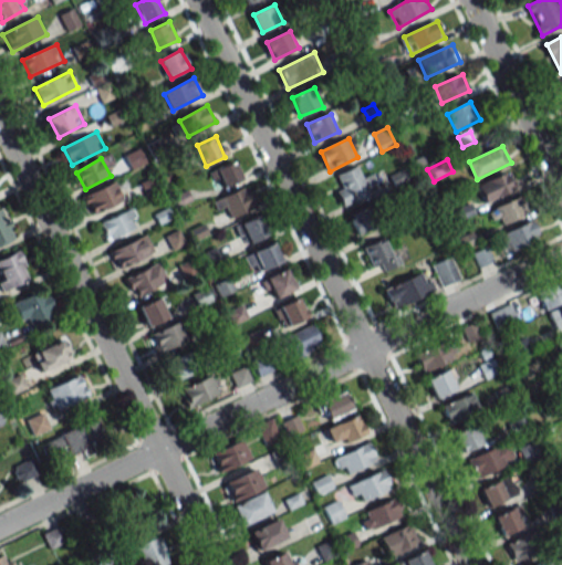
[(245,179),(236,161),(216,173),(225,189),(245,179)]
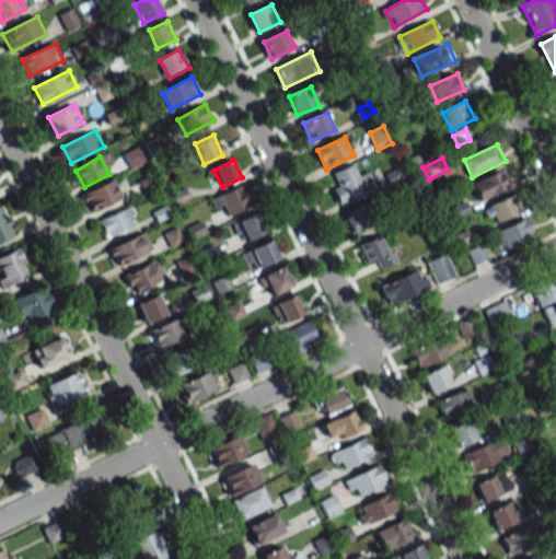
[(378,187),(370,172),(361,175),(356,165),(336,175),(340,184),(334,186),(343,204),(378,187)]
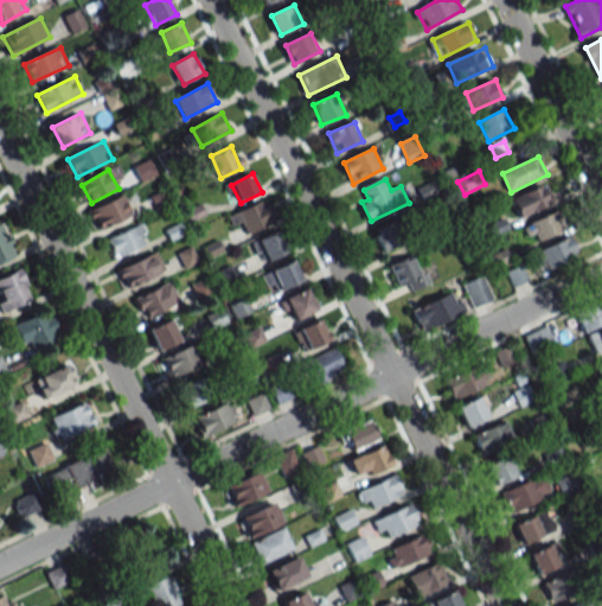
[(552,204),(544,186),(514,199),(523,217),(552,204)]
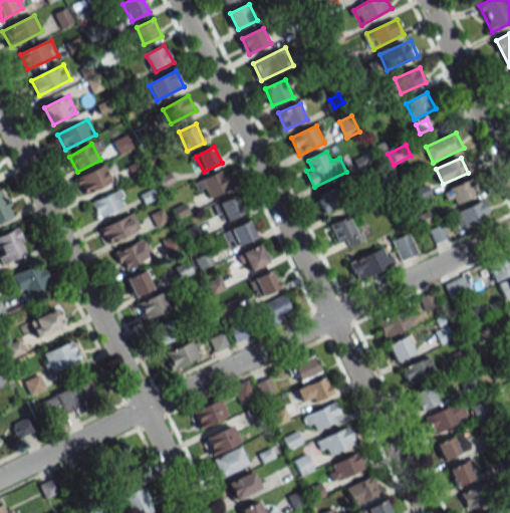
[(113,183),(105,166),(78,179),(85,195),(113,183)]
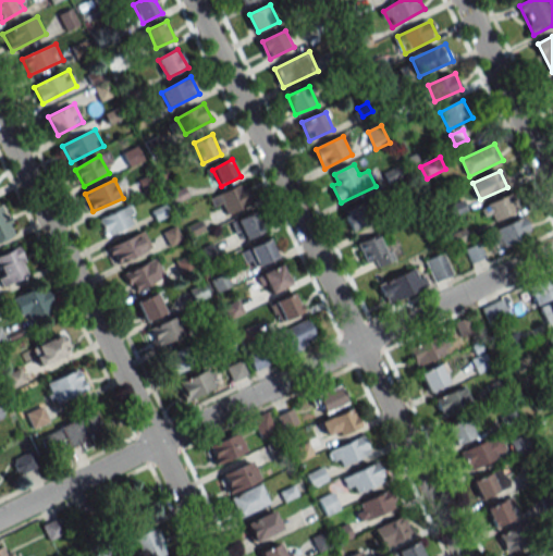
[(212,199),(217,208),(225,205),(230,214),(252,205),(244,185),(212,199)]
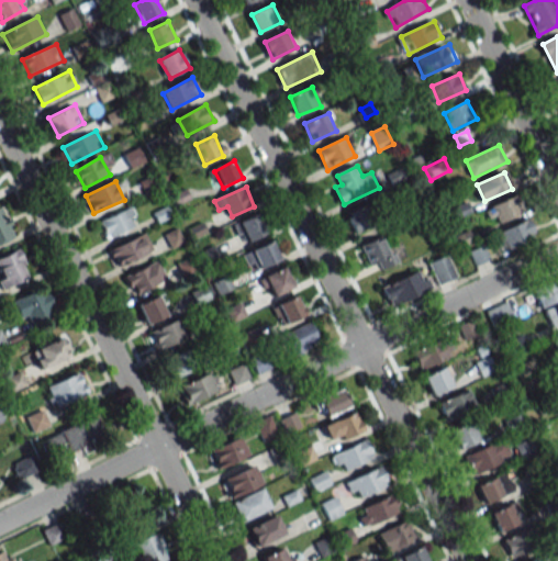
[(500,225),(524,214),(516,197),(492,208),(500,225)]
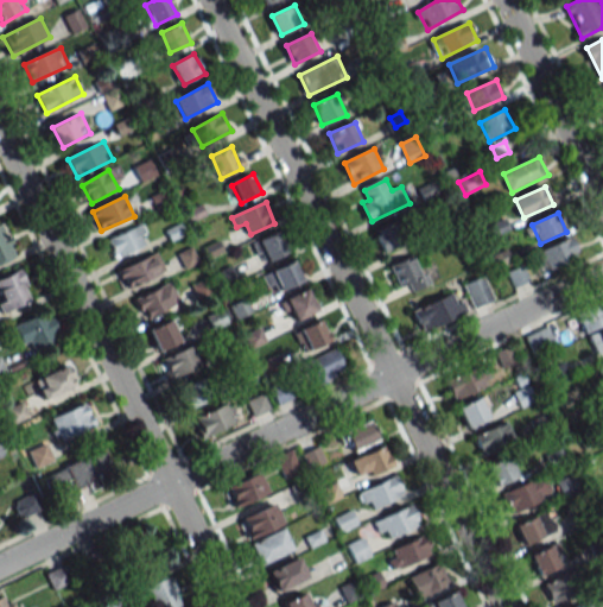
[(398,222),(376,236),(388,253),(408,238),(398,222)]
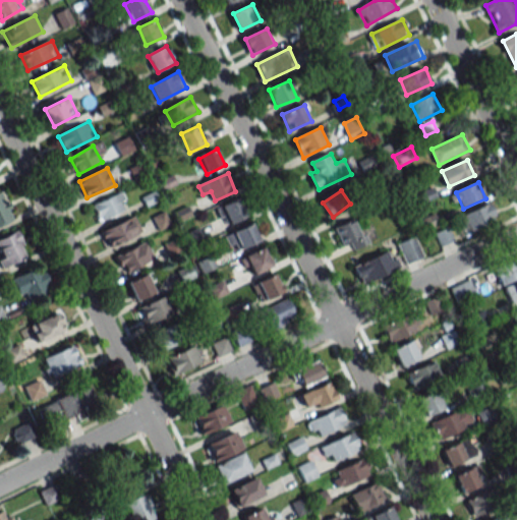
[(0,192),(0,225),(15,219),(4,191),(0,192)]
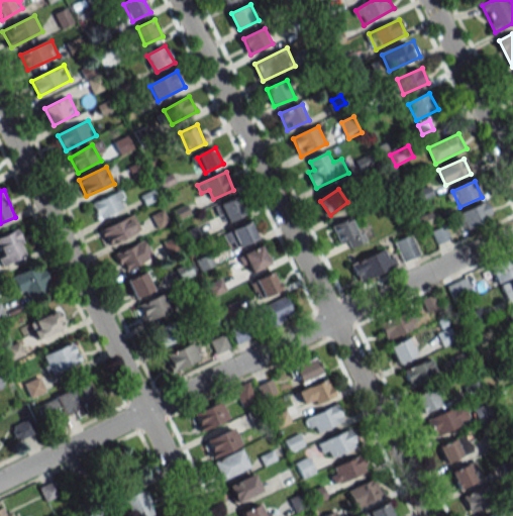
[(130,207),(124,192),(94,204),(100,218),(130,207)]
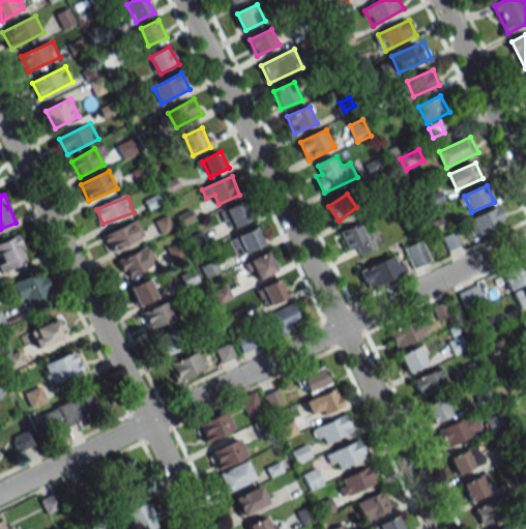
[(232,230),(253,219),(244,202),(224,212),(232,230)]
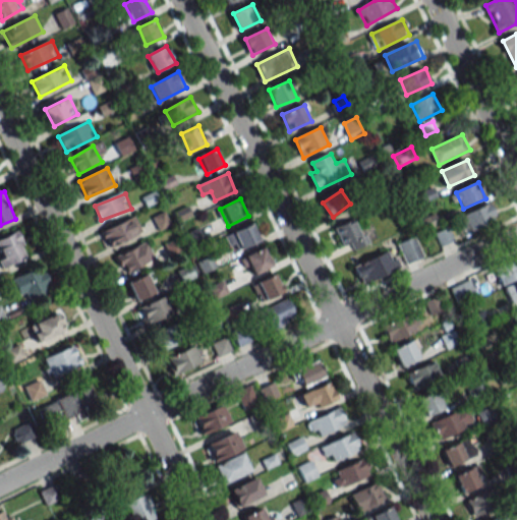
[(499,220),(492,204),(465,215),(472,231),(499,220)]
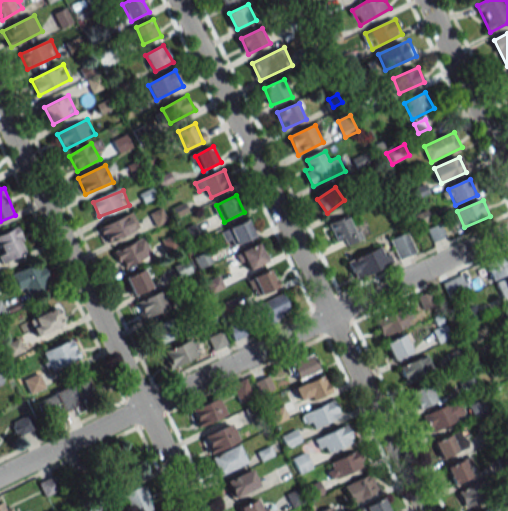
[(100,229),(108,244),(141,227),(133,212),(100,229)]
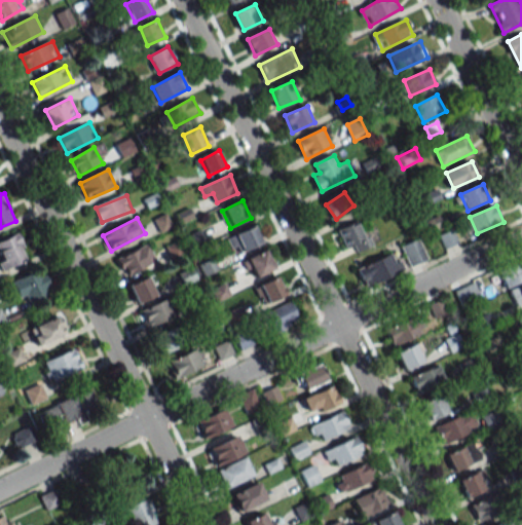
[(340,230),(351,255),(373,245),(362,220),(340,230)]
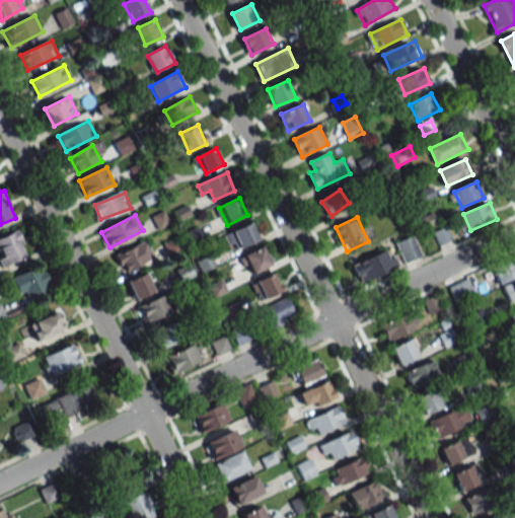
[(227,235),(234,250),(260,239),(252,223),(227,235)]
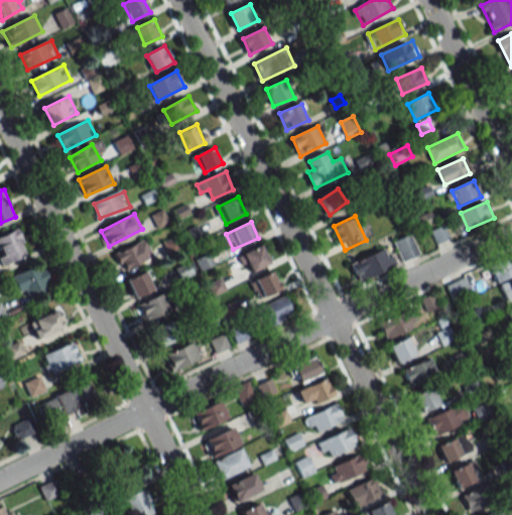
[(0,250),(6,265),(30,254),(19,230),(0,238),(0,250)]
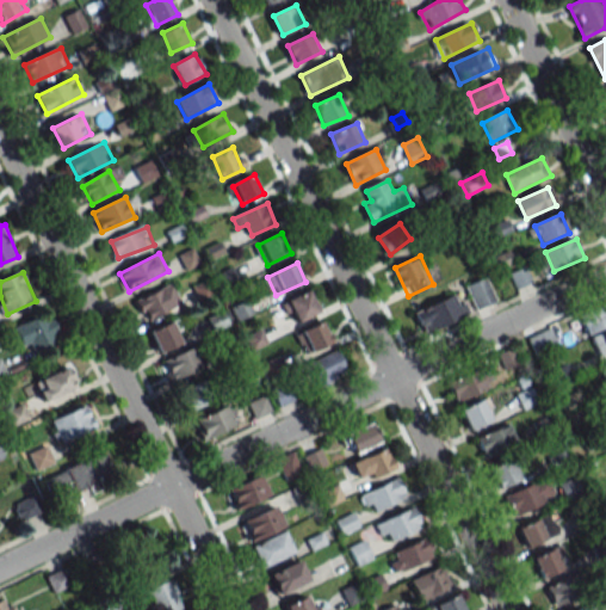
[(478,309),(499,301),(489,278),(469,287),(478,309)]
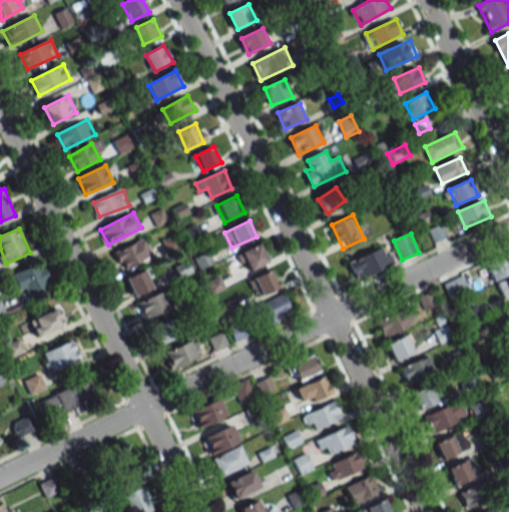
[(124,270),(154,254),(145,238),(115,253),(124,270)]
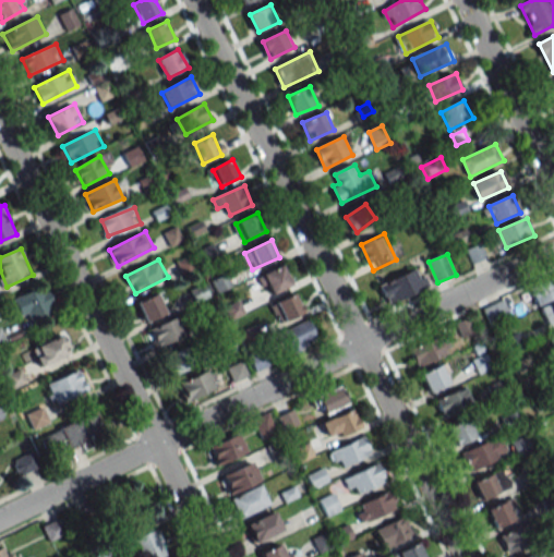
[(294,285),(285,265),(261,277),(272,297),(294,285)]
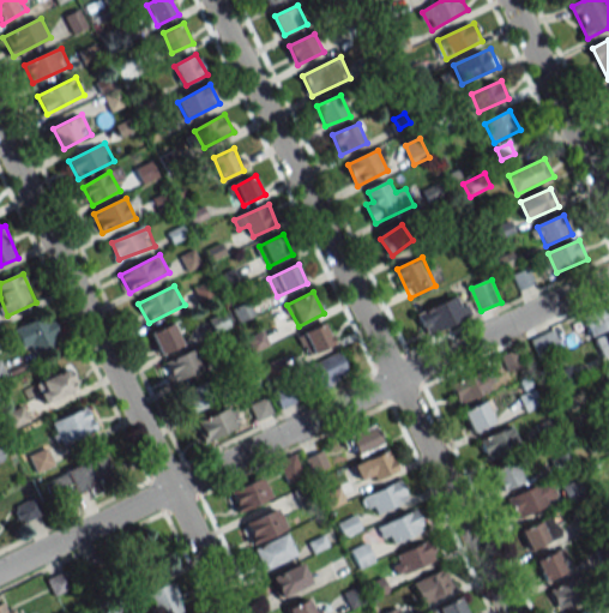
[(429,337),(472,316),(462,294),(418,316),(429,337)]
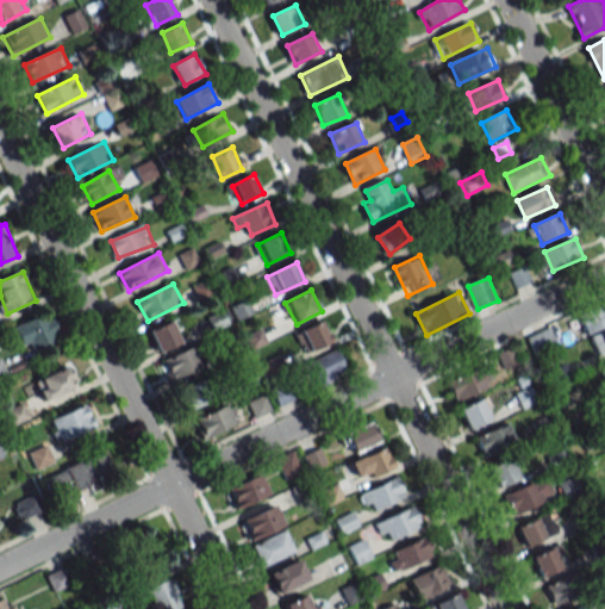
[(604,304),(581,316),(590,334),(604,325),(604,304)]
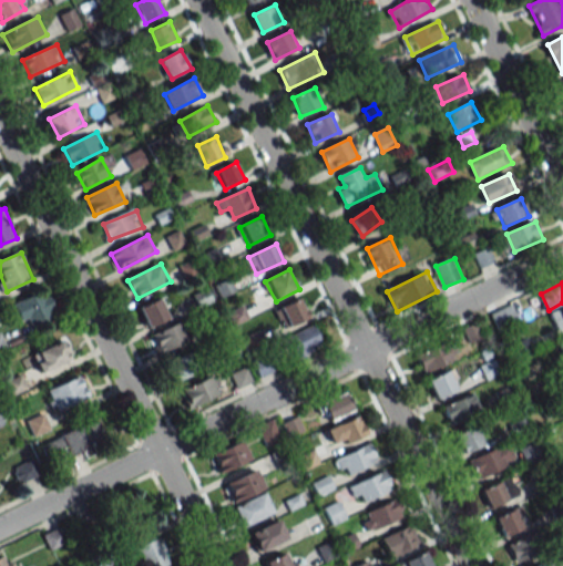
[(21,322),(32,320),(32,325),(55,320),(52,295),(18,300),(21,322)]
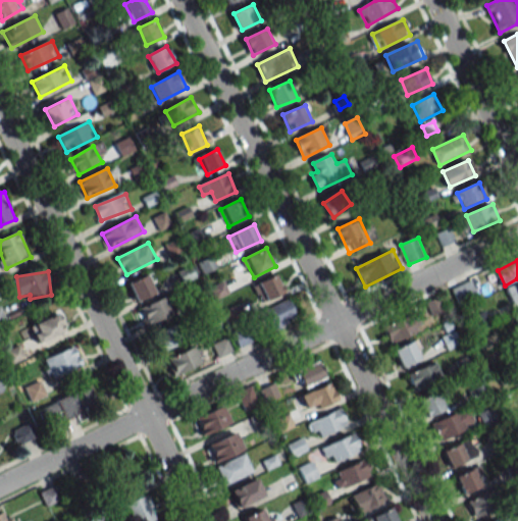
[(131,283),(138,302),(159,292),(151,274),(131,283)]
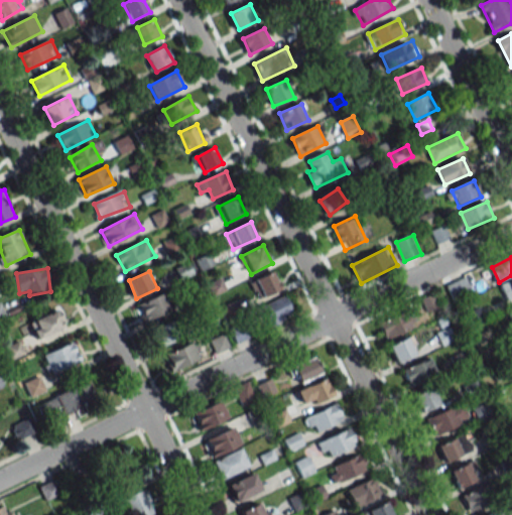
[(252,283),(261,299),(282,288),(273,272),(252,283)]
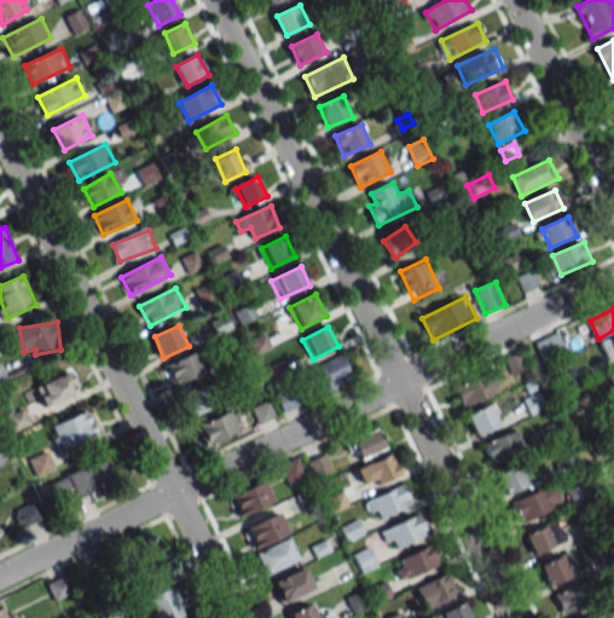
[(538,345),(548,363),(569,352),(560,333),(538,345)]
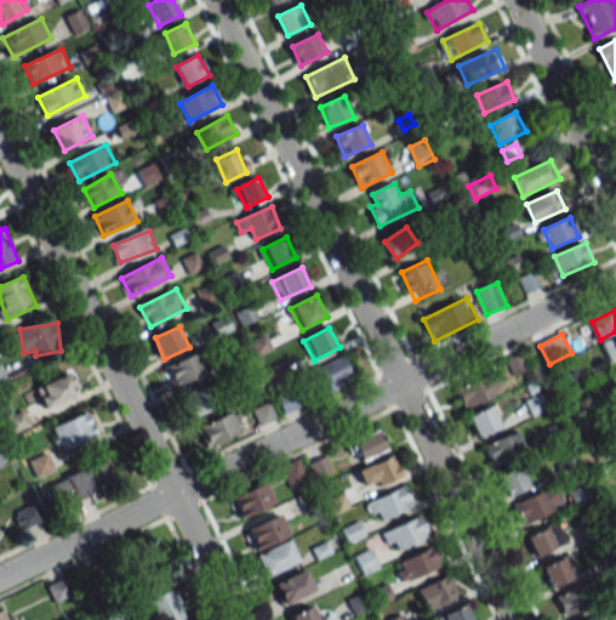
[(615,337),(604,345),(612,363),(615,362),(615,337)]
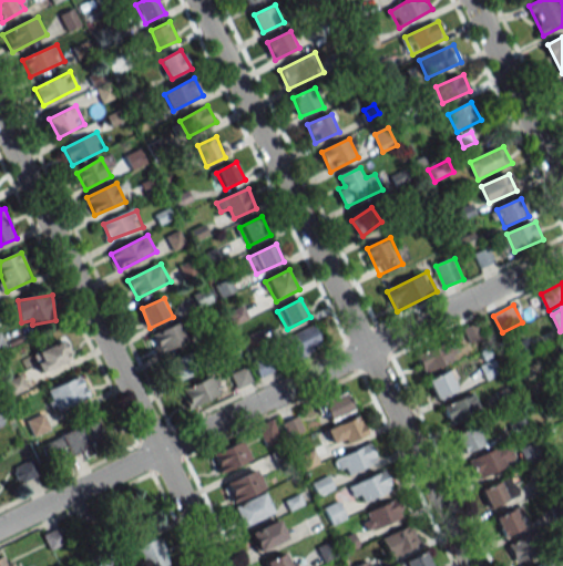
[(190,340),(182,322),(152,337),(161,354),(190,340)]
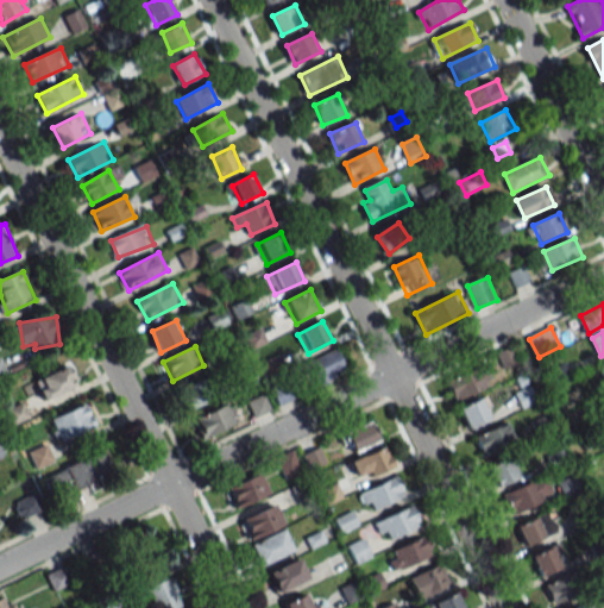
[(309,364),(321,387),(350,371),(338,349),(309,364)]
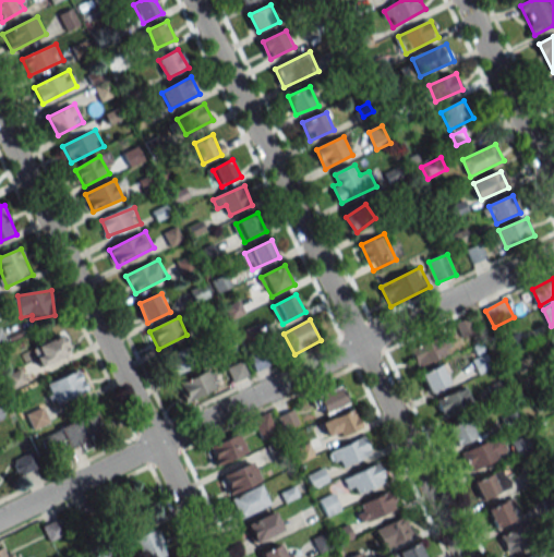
[(421,368),(454,351),(445,334),(412,351),(421,368)]
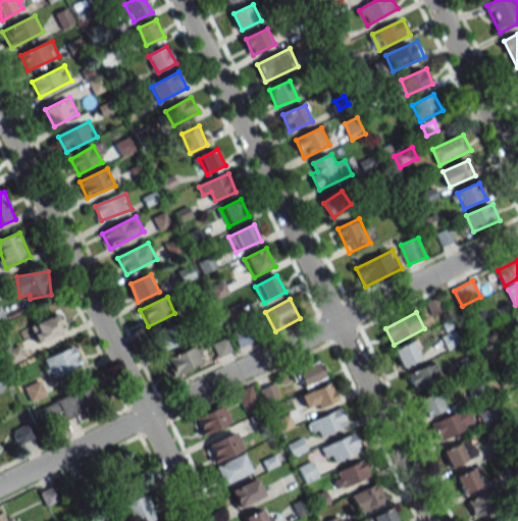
[(32,327),(41,345),(68,331),(59,314),(32,327)]
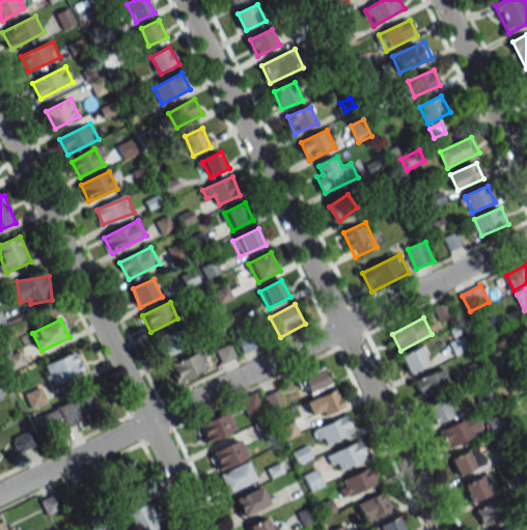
[(163,355),(192,350),(189,332),(160,337),(163,355)]
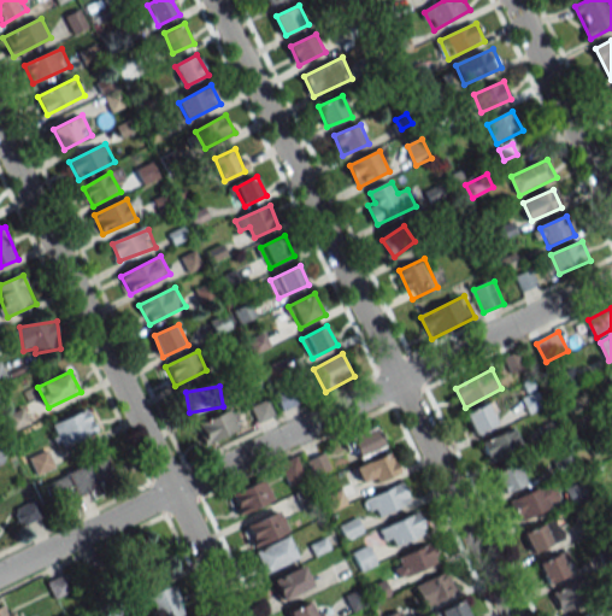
[(263,423),(277,415),(269,400),(254,409),(263,423)]
